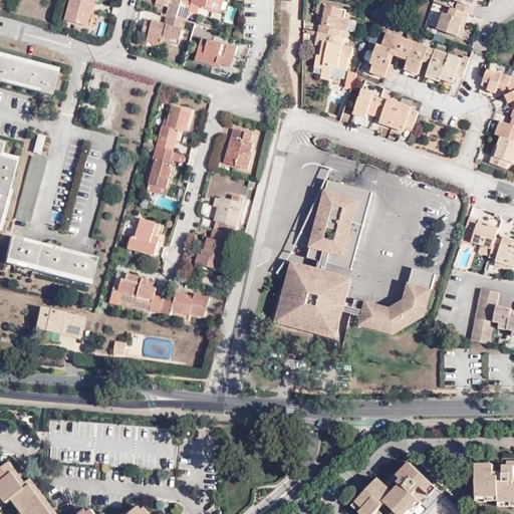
[(95,0),(71,0),(65,21),(88,27),(95,0)]
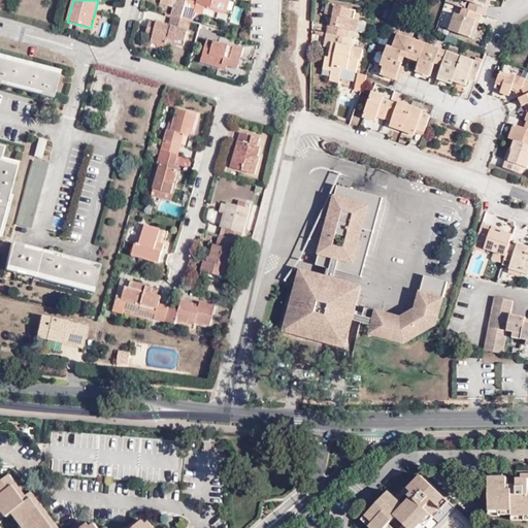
[(182,19),(187,0),(185,0),(161,0),(160,4),(173,7),(170,14),(172,15),(182,19)]
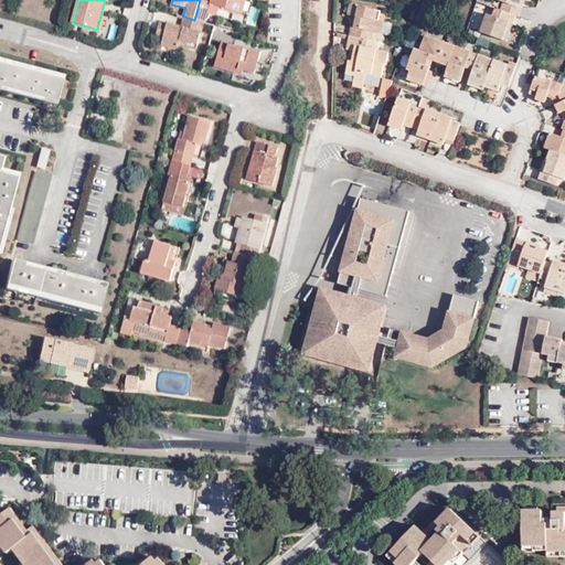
[(204,23),(205,23),(211,4),(235,11),(238,0),(211,0),(210,3),(200,0),(194,20),(204,23)]
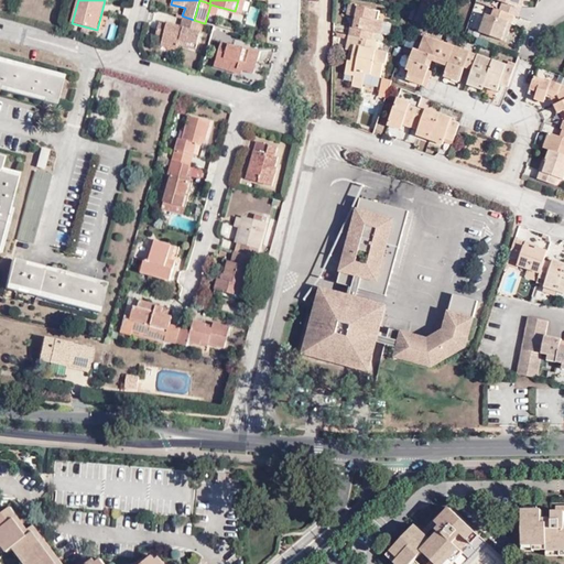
[(238,0),(235,11),(242,13),(246,0),(238,0)]
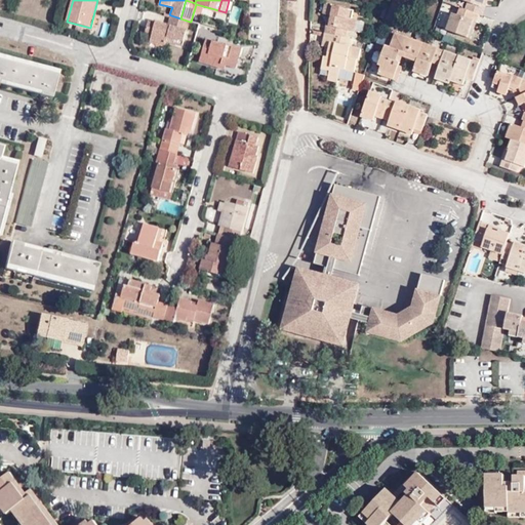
[(468,3),(466,9),(479,14),(483,15),(488,0),(463,0),(463,1),(468,3)]
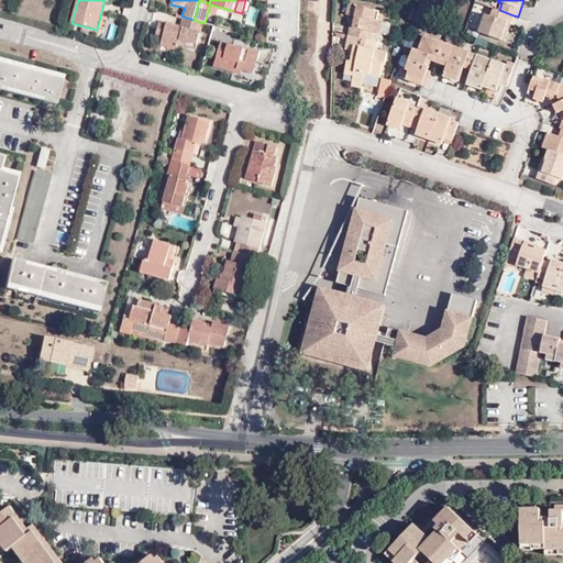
[(350,28),(349,35),(372,41),(374,33),(382,34),(384,21),(373,19),(374,10),(349,4),(346,14),(353,17),(355,17),(353,29),(350,28)]
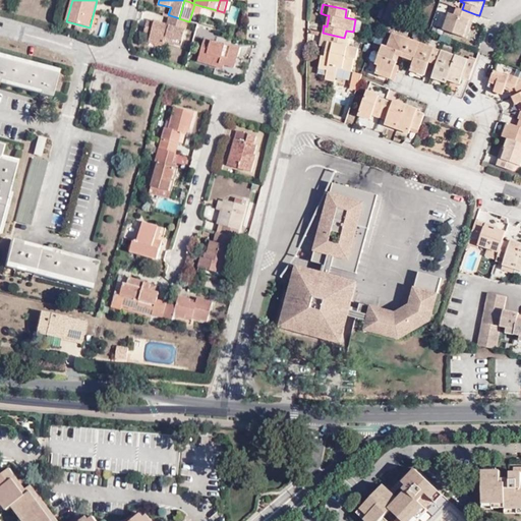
[(387,6),(383,19),(393,22),(397,10),(387,6)]
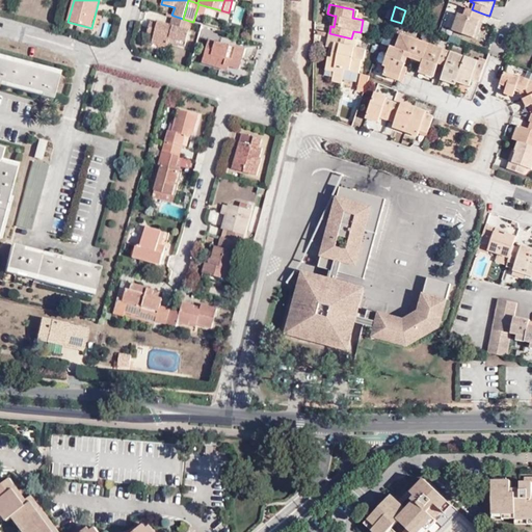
[(472,9),(466,8),(463,15),(458,12),(452,31),(477,40),(480,30),(477,29),(480,21),(483,22),(485,15),(472,9)]
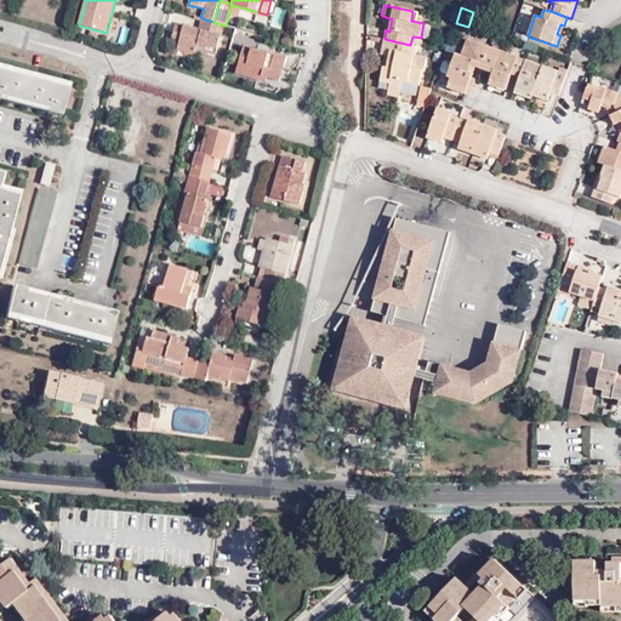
[(216,55),(224,26),(214,22),(203,18),(199,29),(184,26),(184,28),(176,26),(172,39),(180,41),(178,47),(197,53),(198,50),(216,55)]
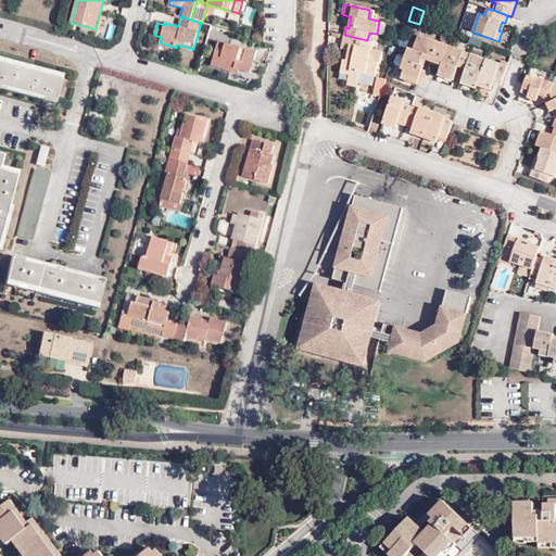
[(371,49),(374,41),(367,40),(344,35),(341,50),(345,51),(349,51),(346,61),(343,60),(340,73),(350,75),(348,86),(357,88),(361,74),(376,76),(379,62),(380,63),(383,51),(371,49)]
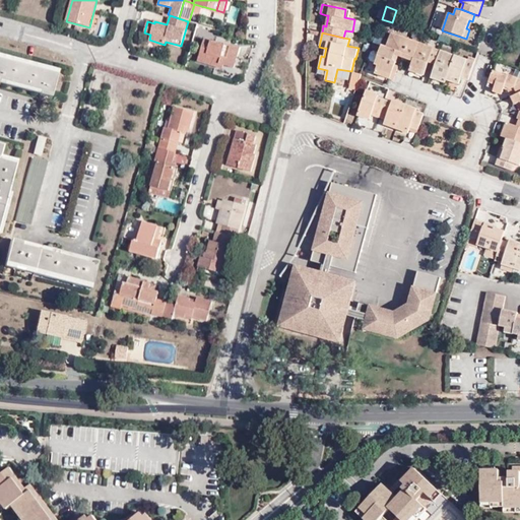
[(400,53),(398,57),(413,62),(420,43),(392,33),(386,48),(400,53)]
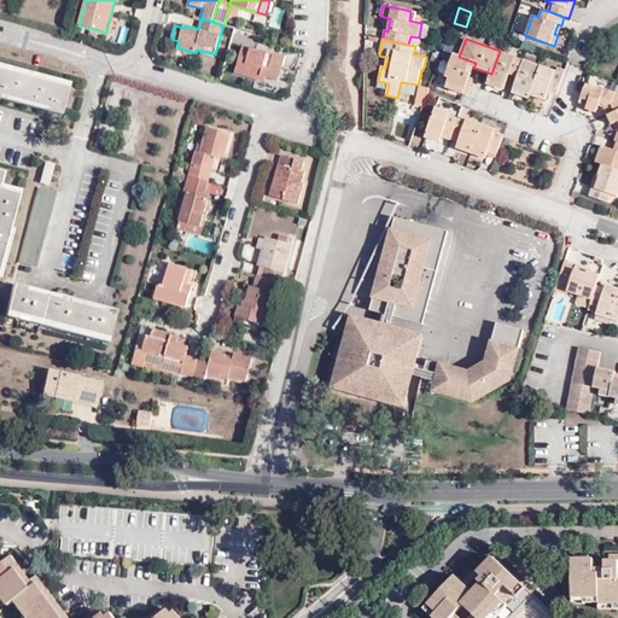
[(258,75),(267,77),(279,81),(286,57),(268,52),(268,53),(243,46),(235,73),(257,80),(258,75)]
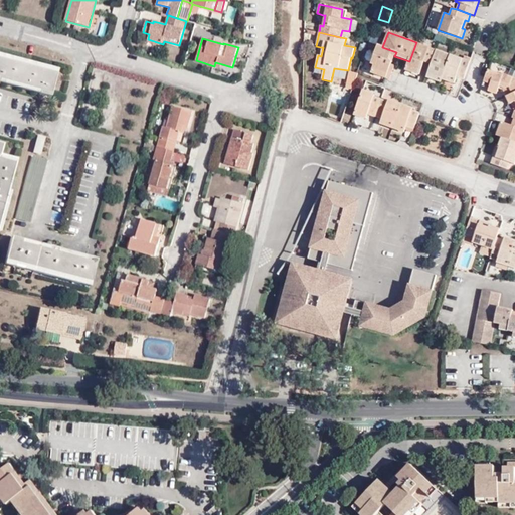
[(409,61),(406,70),(420,74),(424,62),(428,63),(434,48),(416,42),(409,61)]
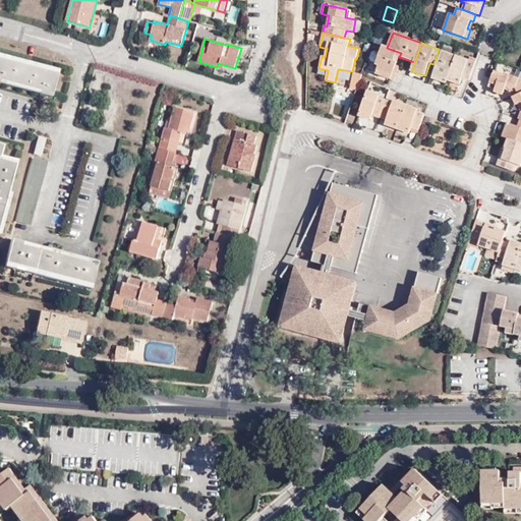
[(392,76),(396,65),(397,63),(399,57),(401,53),(387,48),(383,46),(375,65),(379,66),(377,71),(392,76)]
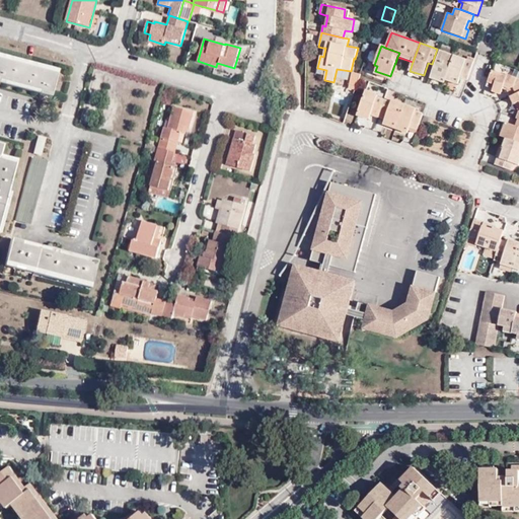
[(437,49),(432,64),(435,65),(432,74),(447,79),(447,77),(455,56),(437,49)]
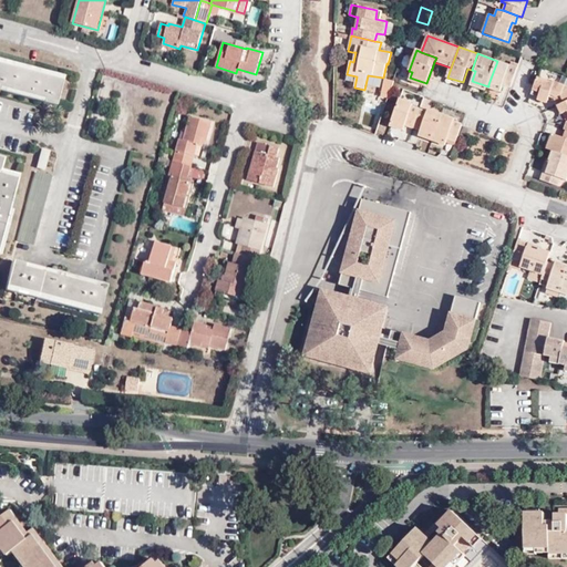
[(503,85),(511,88),(518,68),(497,61),(488,84),(502,89),(503,85)]
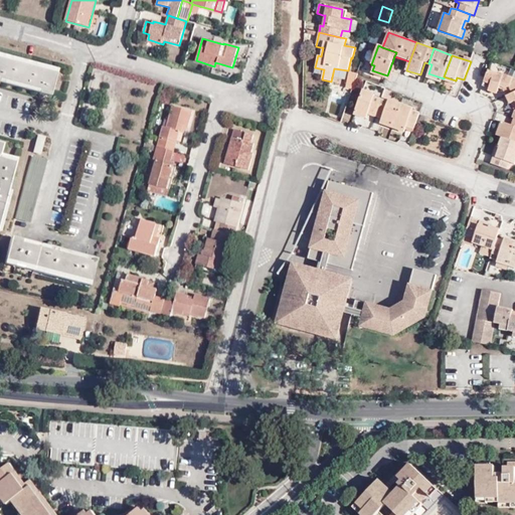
[(0,80),(39,92),(38,96),(49,98),(56,71),(0,56),(0,80)]
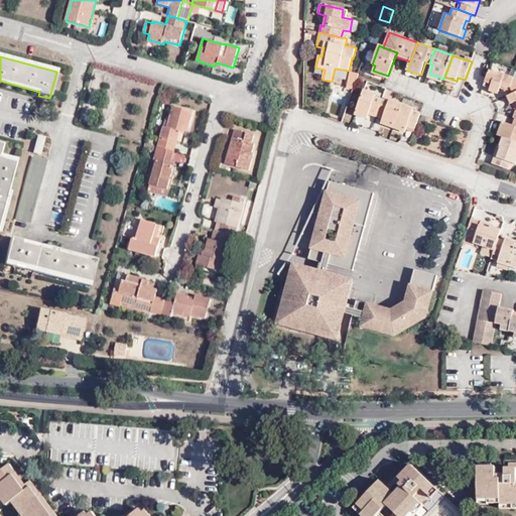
[(388,76),(387,80),(390,81),(396,66),(392,65),(388,76)]
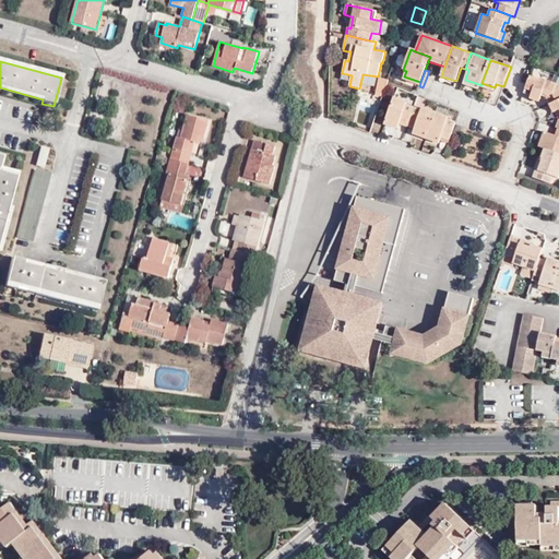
[(547,81),(530,75),(524,93),(531,96),(531,99),(539,103),(542,96),(547,98),(550,104),(558,99),(558,83),(552,82),(547,80),(547,81)]
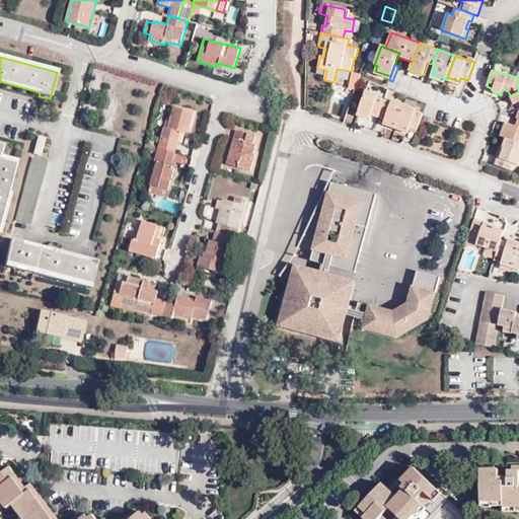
[(374,74),(389,80),(390,76),(375,71),(374,74)]
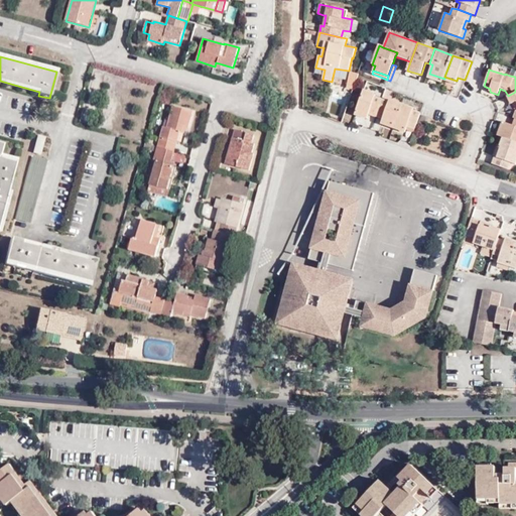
[(444,79),(429,74),(428,78),(442,83),(443,80),(444,79)]
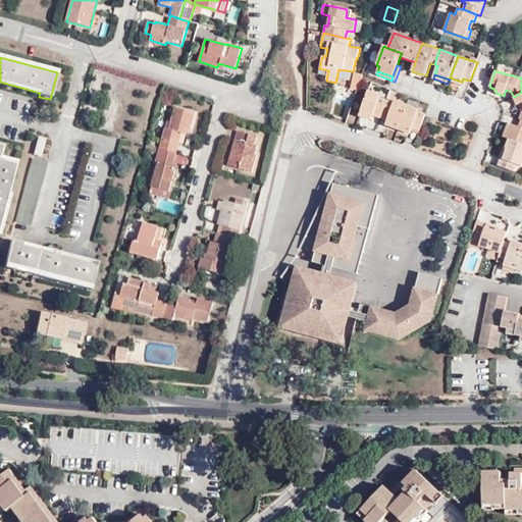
[(373,115),(380,118),(386,100),(380,98),(380,95),(368,91),(361,111),(373,115)]
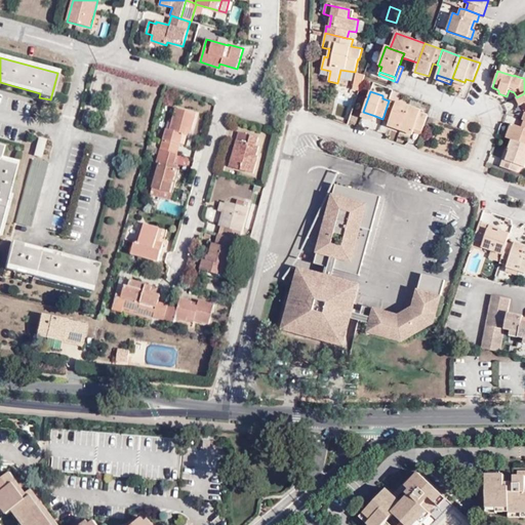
[(390,121),(402,125),(409,106),(397,101),(396,103),(389,101),(382,119),(390,121)]
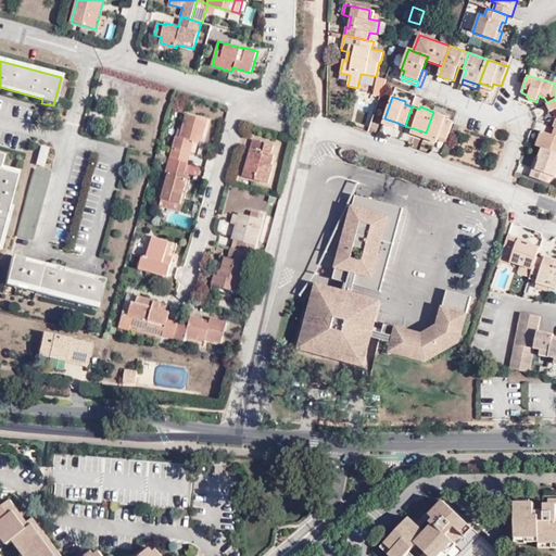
[(439,138),(446,140),(453,122),(445,118),(446,116),(433,112),(426,133),(439,138)]
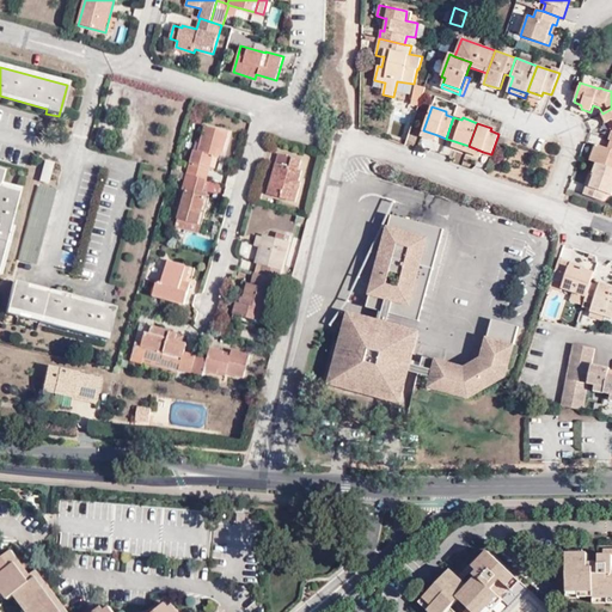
[(208,182),(209,183),(215,160),(218,160),(220,153),(226,154),(231,135),(209,129),(202,155),(197,154),(191,178),(208,182)]
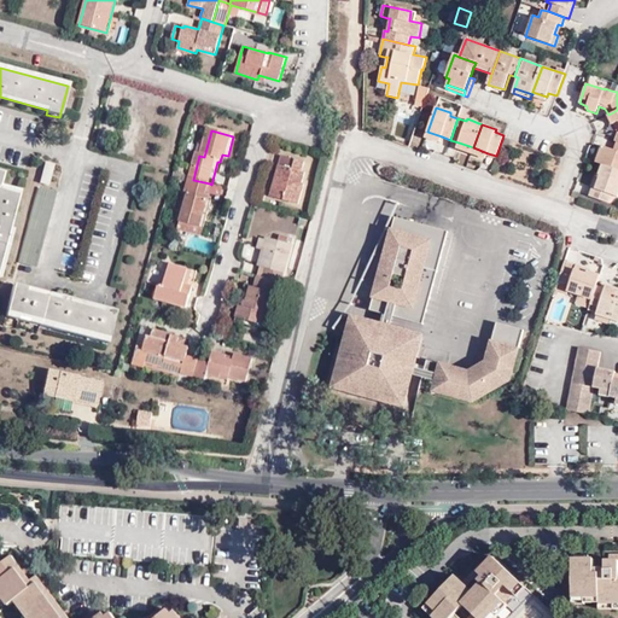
[(427,132),(425,138),(439,144),(442,136),(427,132)]
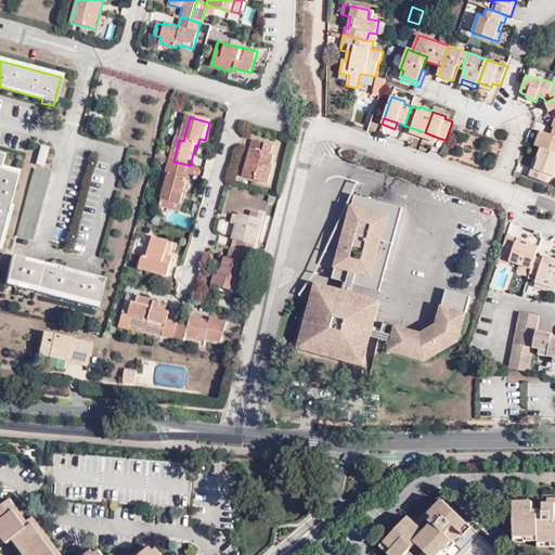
[(410,133),(423,138),(425,132),(412,128),(410,133)]
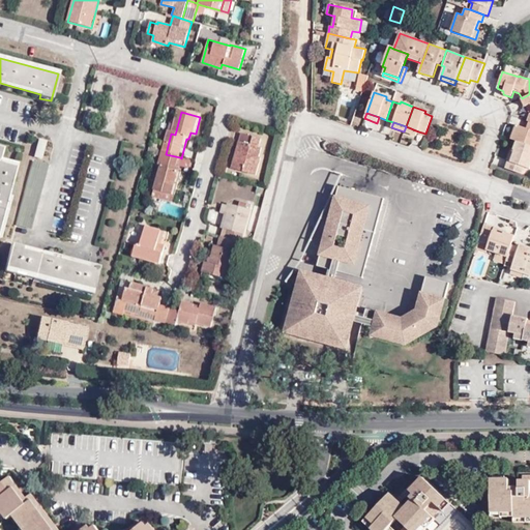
[(517,141),(529,145),(529,128),(527,128),(517,124),(511,139),(517,141)]
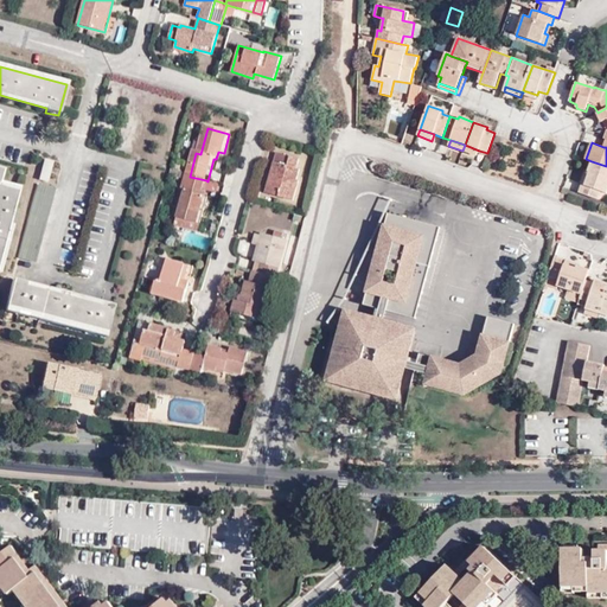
[(465,145),(462,151),(477,157),(478,153),(479,151),(465,145)]
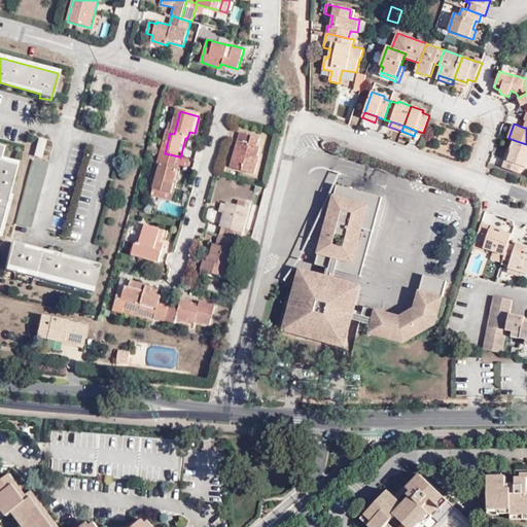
[(241,137),(233,167),(246,170),(245,176),(257,178),(262,162),(260,160),(262,151),(257,150),(259,142),(241,137)]
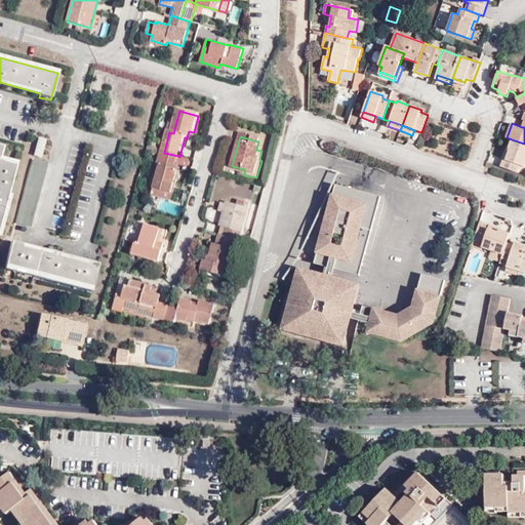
[(500,167),(517,173),(520,166),(524,167),(524,165),(524,144),(512,139),(509,150),(508,150),(500,167)]
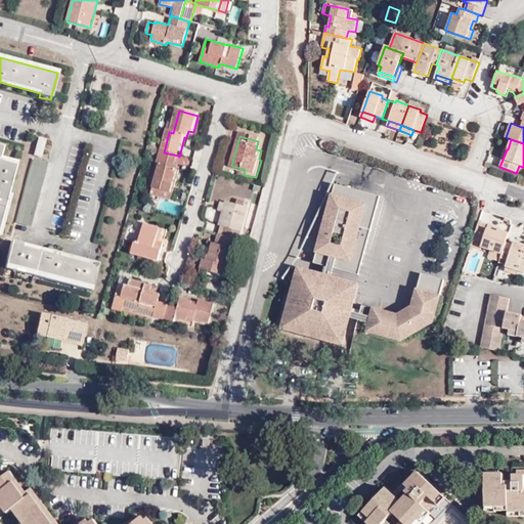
[(41,161),(46,142),(38,140),(33,159),(41,161)]
